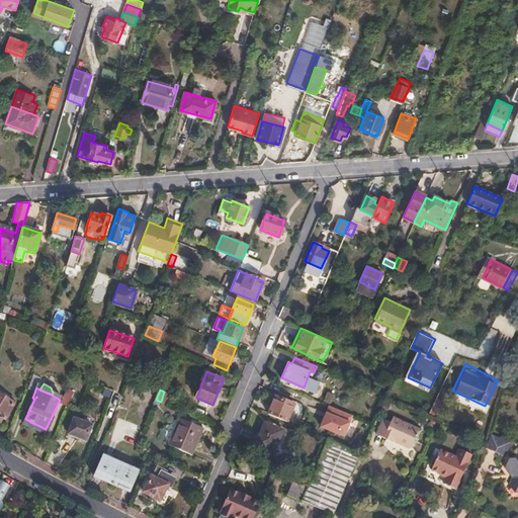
[(60,404),(67,407),(72,394),(65,391),(60,404)]
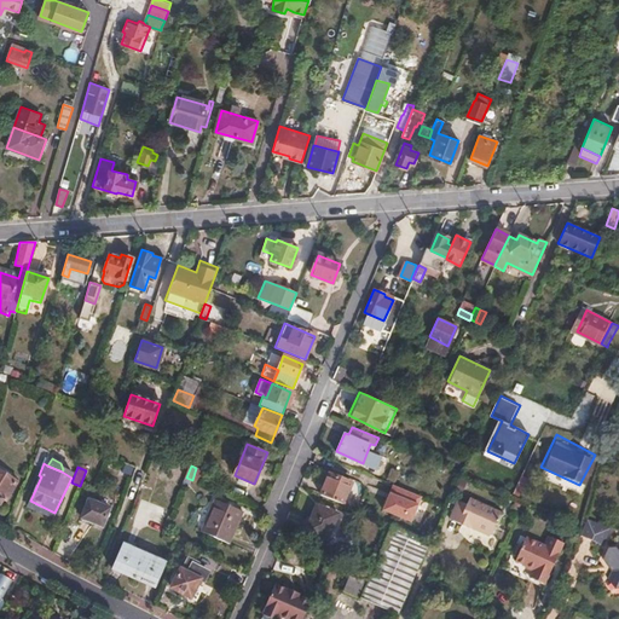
[(15,481),(17,478),(11,474),(9,476),(0,470),(0,497),(4,501),(17,481),(15,481)]
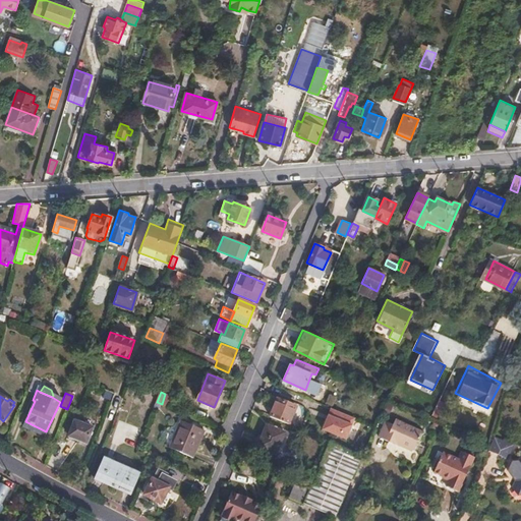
[(269,415),(287,423),(294,407),(276,399),(269,415)]
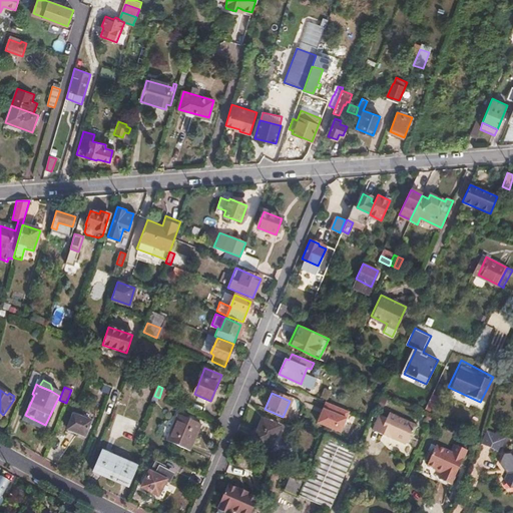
[(340,431),(349,410),(326,401),(317,421),(340,431)]
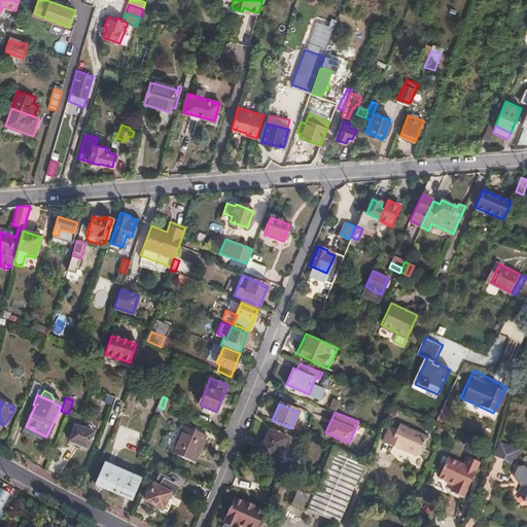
[(426,434),(400,422),(397,428),(390,424),(383,438),(396,446),(397,445),(417,454),(426,434)]
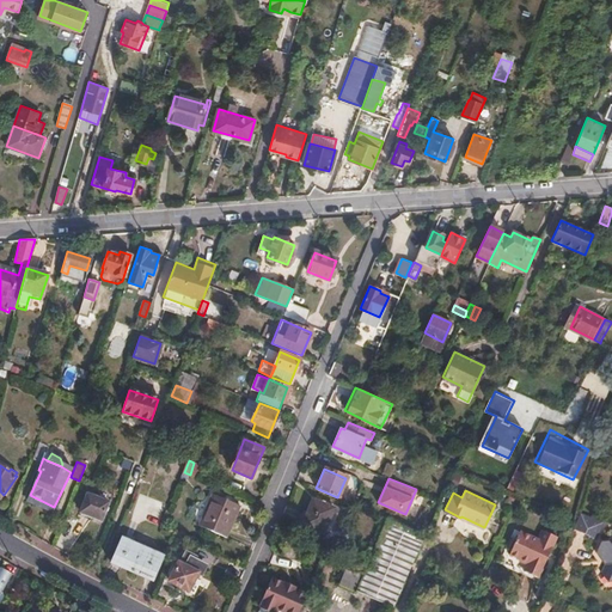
[(111,502),(91,494),(84,512),(104,520),(111,502)]
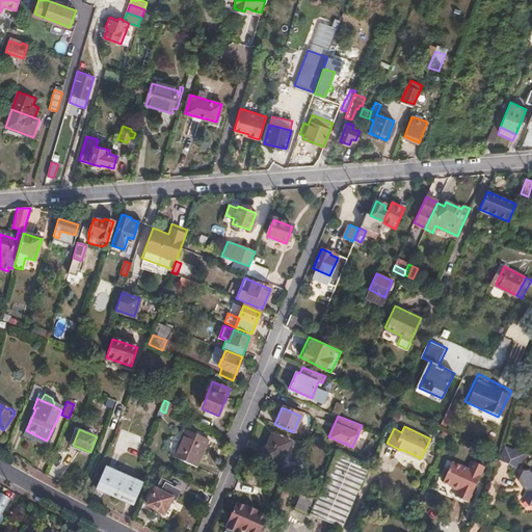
[(208,440),(184,430),(173,458),(196,468),(208,440)]
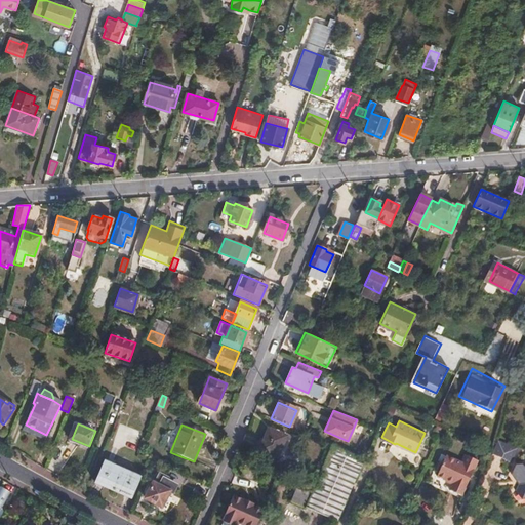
[(39,439),(42,433),(30,427),(26,433),(39,439)]
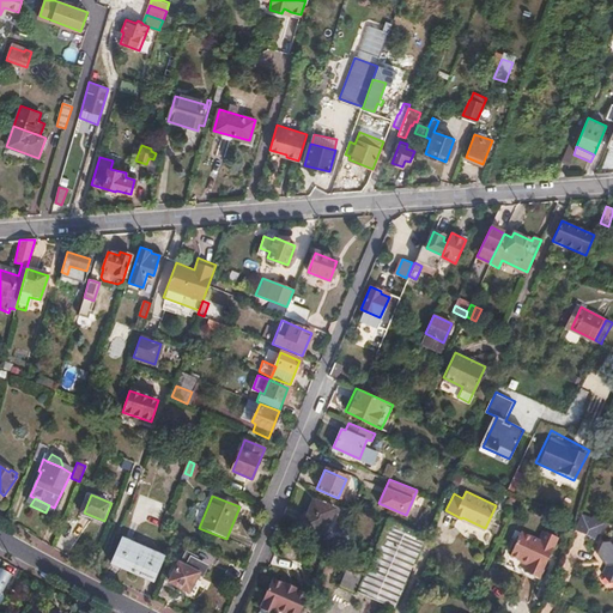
[(334,509),(311,499),(301,525),(322,534),(334,509)]
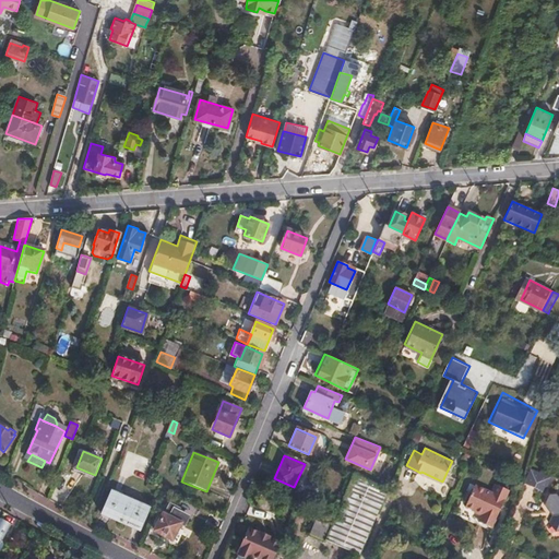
[(551,477),(531,468),(525,479),(524,483),(544,492),(551,477)]
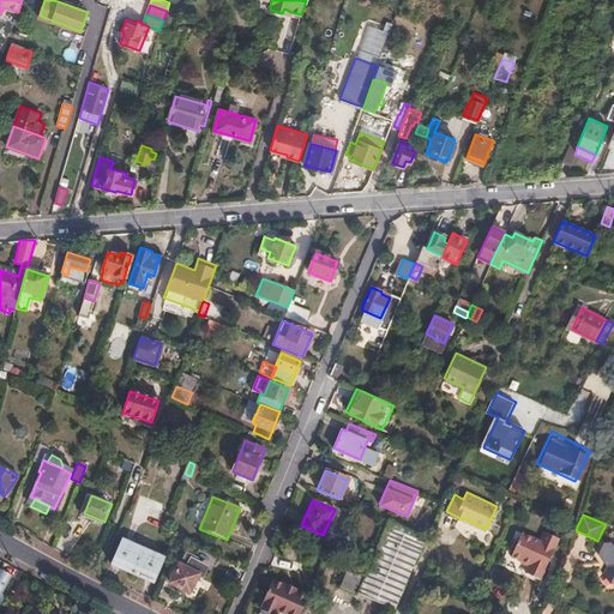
[(337,588),(392,611),(404,583),(426,536),(386,519),(365,571),(359,569),(355,578),(343,572),(337,588)]
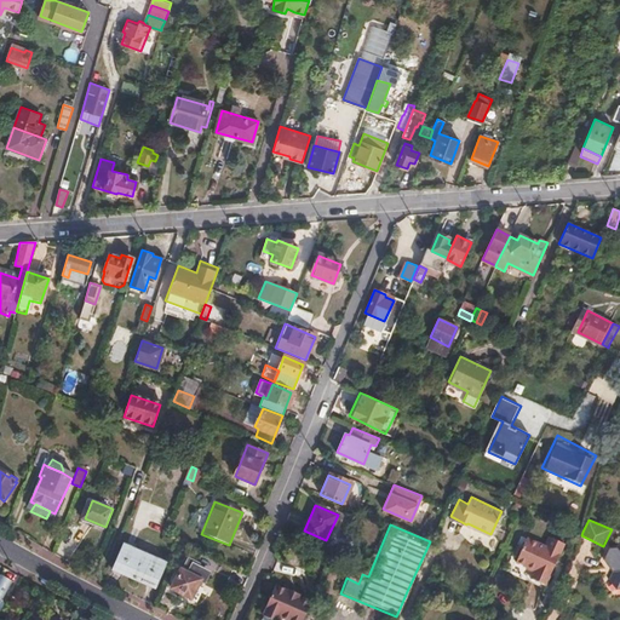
[(547,545),(528,535),(516,561),(535,570),(532,577),(546,584),(566,541),(552,535),(547,545)]
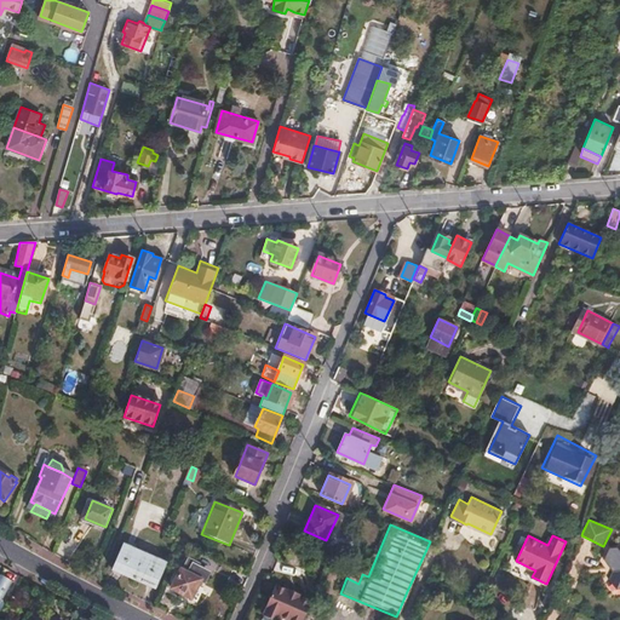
[(153,589),(165,564),(124,544),(113,569),(153,589)]
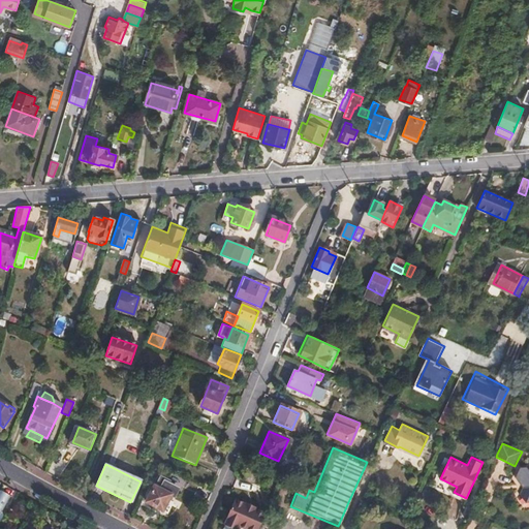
[(528,468),(519,469),(514,478),(522,489),(520,493),(526,502),(528,502),(528,468)]
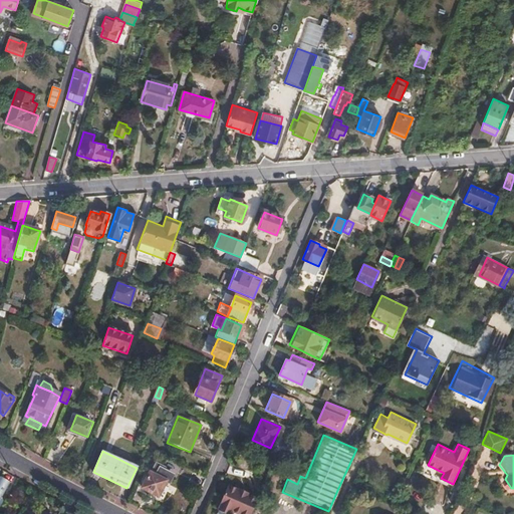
[(165,468),(157,464),(152,473),(149,472),(142,487),(157,495),(165,480),(170,482),(173,475),(164,471),(165,468)]
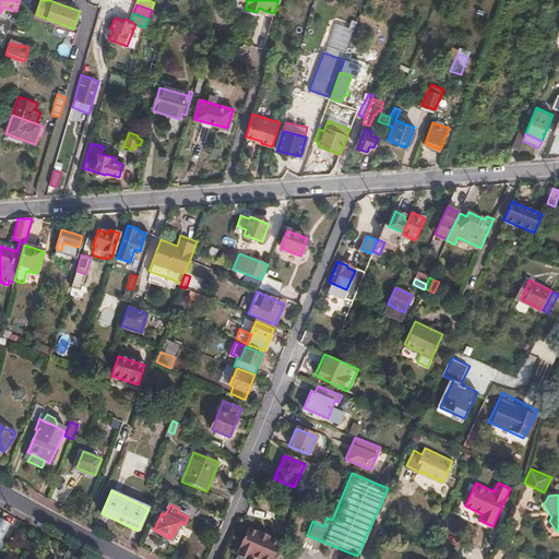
[(0,537),(10,522),(0,516),(0,537)]
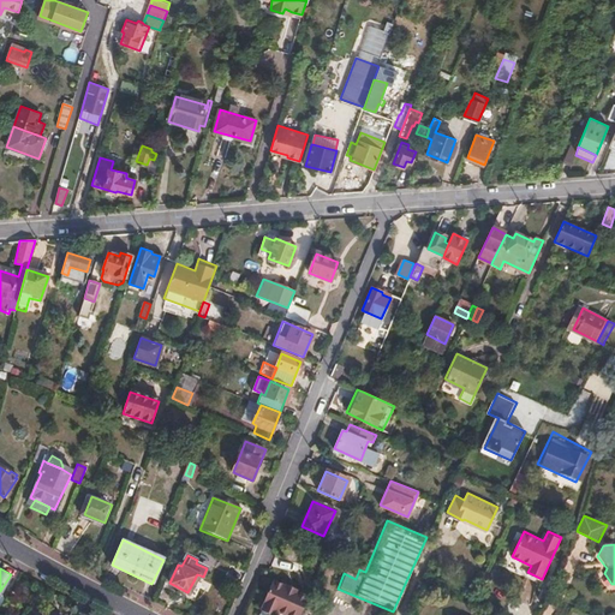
[(299,614),(306,599),(294,595),(296,592),(284,587),(282,590),(270,584),(260,609),(261,610),(260,611),(260,614),(299,614)]
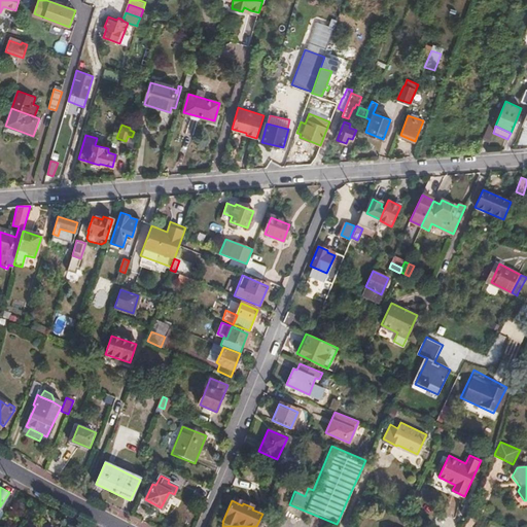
[(15,510),(8,504),(6,510),(12,514),(15,510)]
